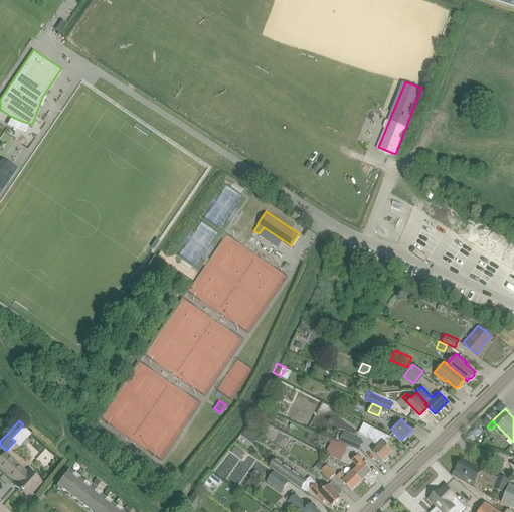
[(387,454),(392,449),(384,440),(389,435),(390,435),(370,423),(365,433),(377,445),(373,450),(381,459),(382,458),(383,459),(385,458),(387,456),(387,455),(387,454)]
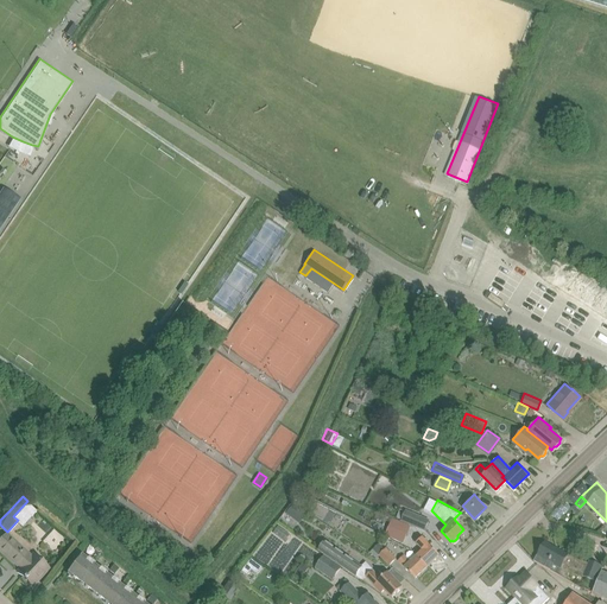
[(291,501),(284,510),(298,520),(305,510),(291,501)]
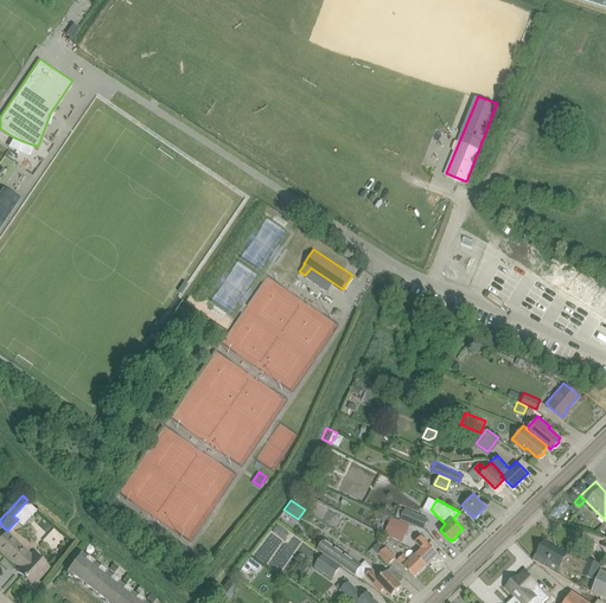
[(426,517),(403,508),(400,517),(421,525),(426,517)]
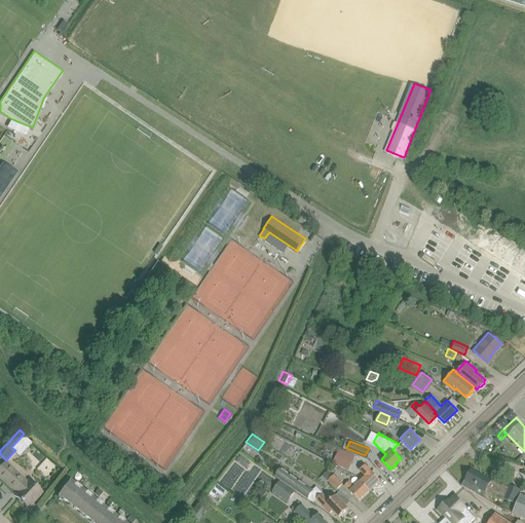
[(237,452),(231,455),(237,465),(242,461),(237,452)]
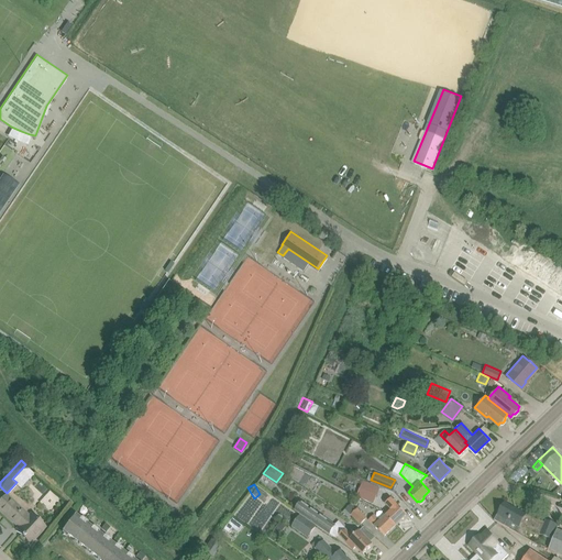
[(359,487),(355,494),(373,502),(376,493),(359,486),(359,487)]
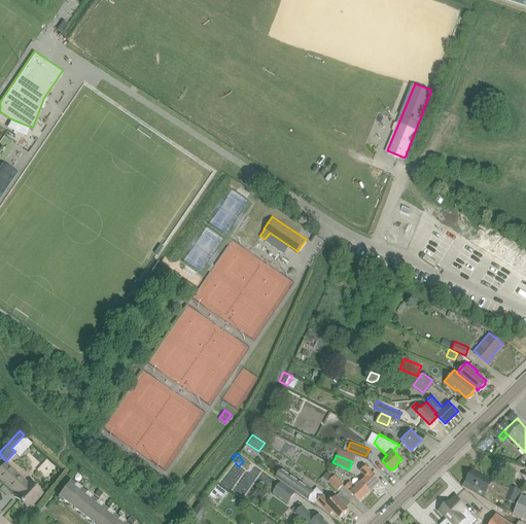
[(27,481),(6,461),(5,460),(0,465),(0,475),(12,487),(13,485),(19,489),(13,493),(28,507),(41,491),(28,479),(27,481)]
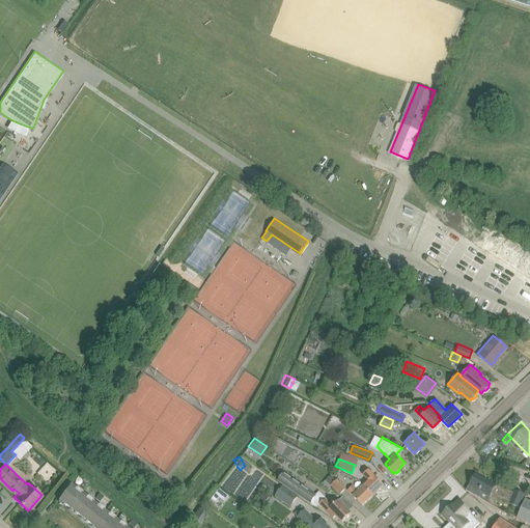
[(363,472),(368,477),(364,482),(373,492),(383,483),(367,467),(367,468),(365,466),(360,470),(363,472)]
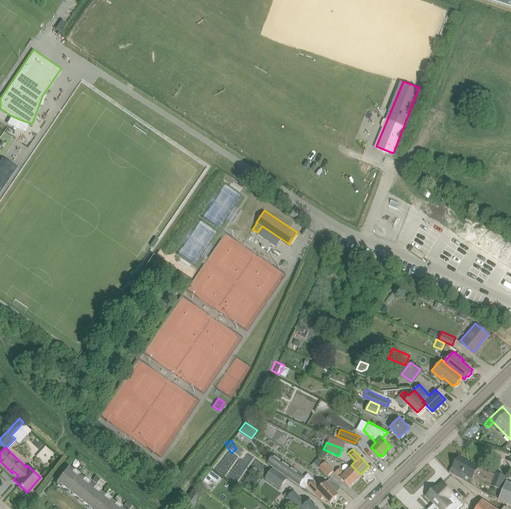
[(319,497),(322,494),(329,501),(338,493),(326,481),(321,485),(307,471),(303,474),(272,453),(267,461),(303,486),(307,483),(319,497)]
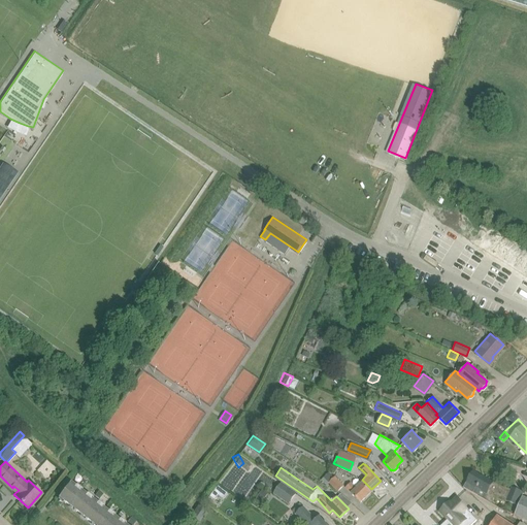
[(325,483),(328,480),(336,488),(342,483),(333,473),(332,474),(328,469),(320,478),(325,483)]
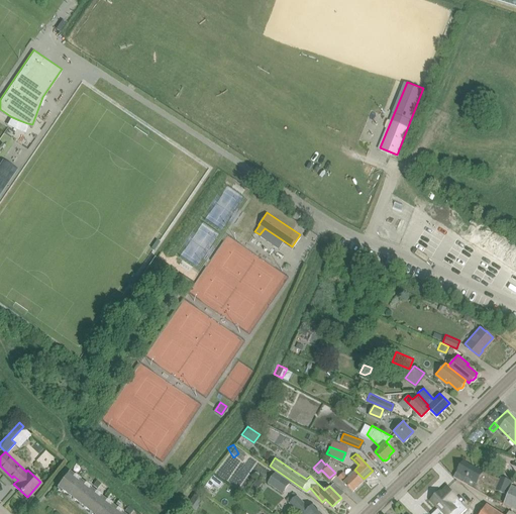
[(454,476),(480,490),(484,483),(507,493),(510,484),(512,479),(501,475),(499,479),(486,474),(462,460),(454,476)]
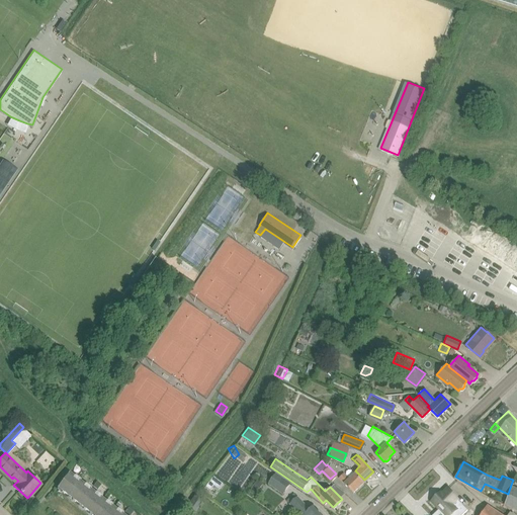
[(94,514),(125,514),(68,470),(57,486),(94,514)]
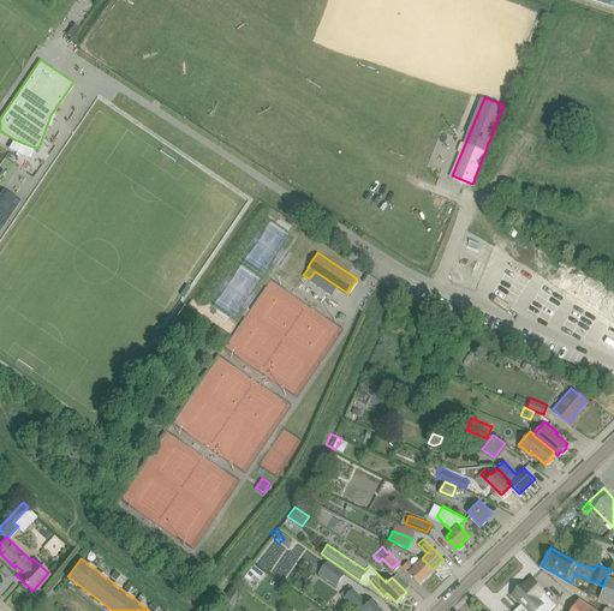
[(327,558),(317,571),(335,583),(344,570),(327,558)]
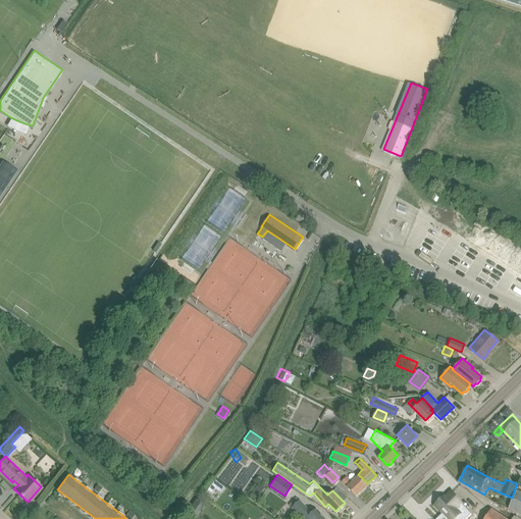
[(341,479),(348,487),(355,495),(367,483),(358,474),(351,480),(346,474),(341,479)]
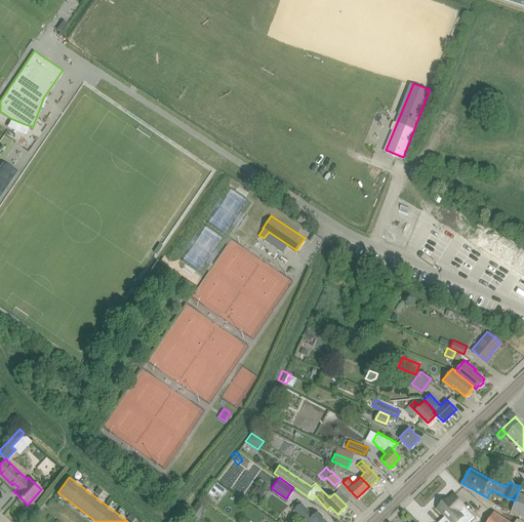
[(215,480),(208,491),(212,495),(216,490),(222,493),(226,488),(215,480)]
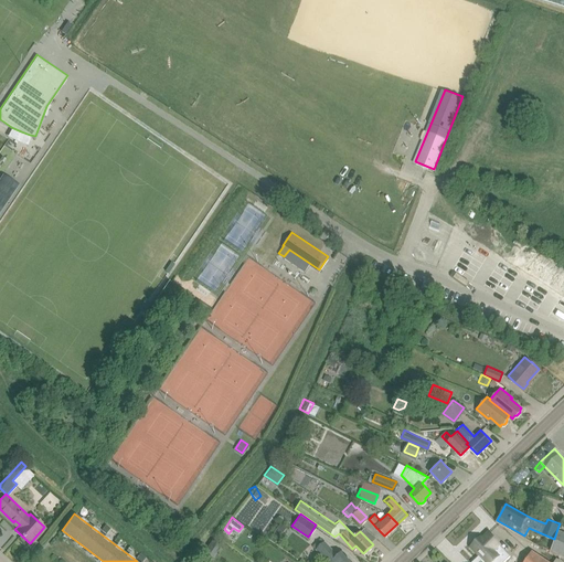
[(279,521),(273,531),(278,534),(285,526),(279,521)]
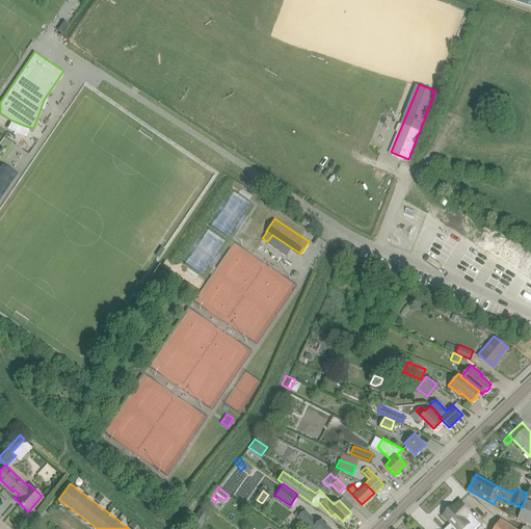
[(530,500),(525,498),(522,507),(519,517),(530,522),(530,500)]
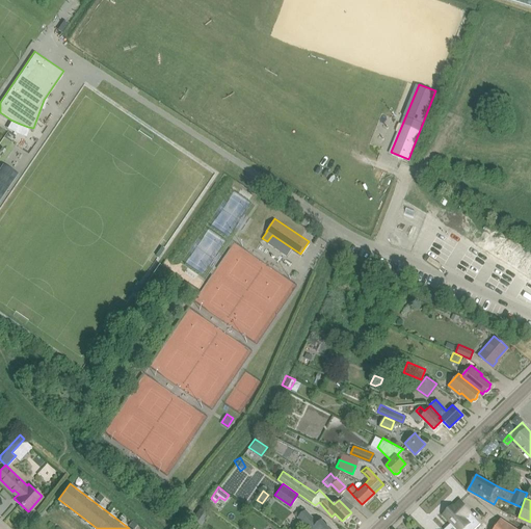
[(450,505),(443,512),(450,520),(451,520),(443,528),(444,528),(470,528),(479,520),(467,507),(459,499),(452,506),(450,505)]
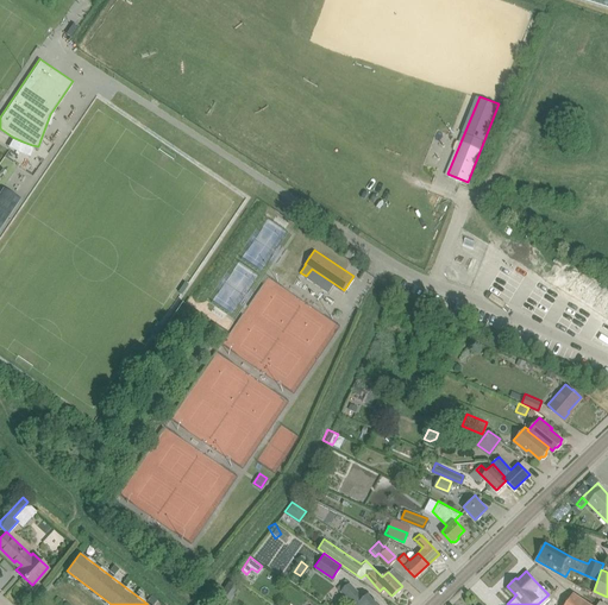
[(363,593),(350,579),(349,580),(345,577),(336,586),(339,590),(353,604),(380,604),(367,591),(363,593)]
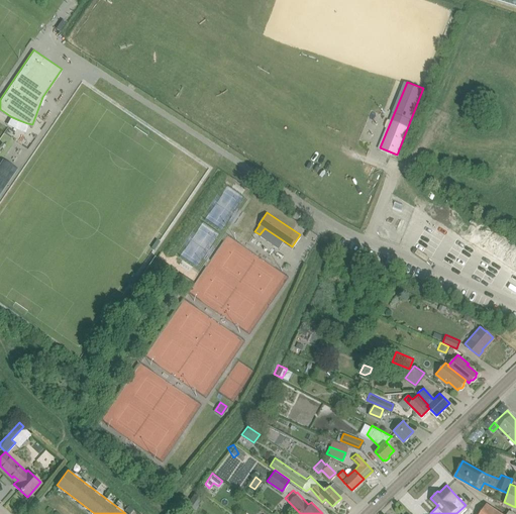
[(198,502),(191,497),(187,503),(194,508),(198,502)]
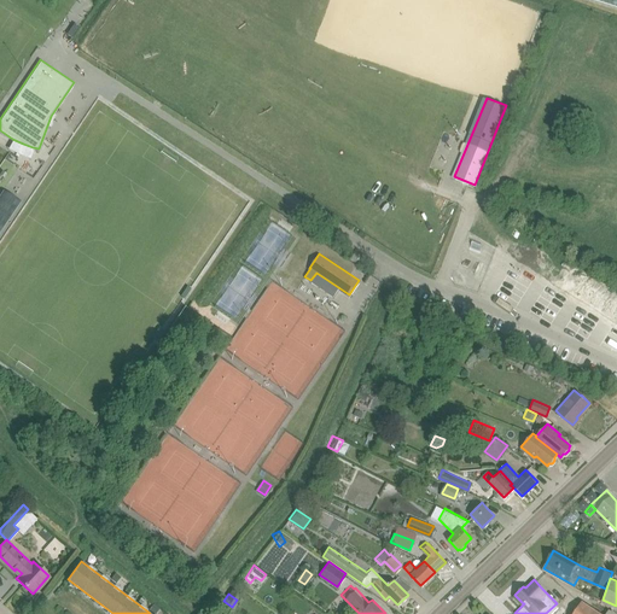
[(616,613),(616,612),(609,607),(604,613),(601,613),(581,600),(571,613),(616,613)]
